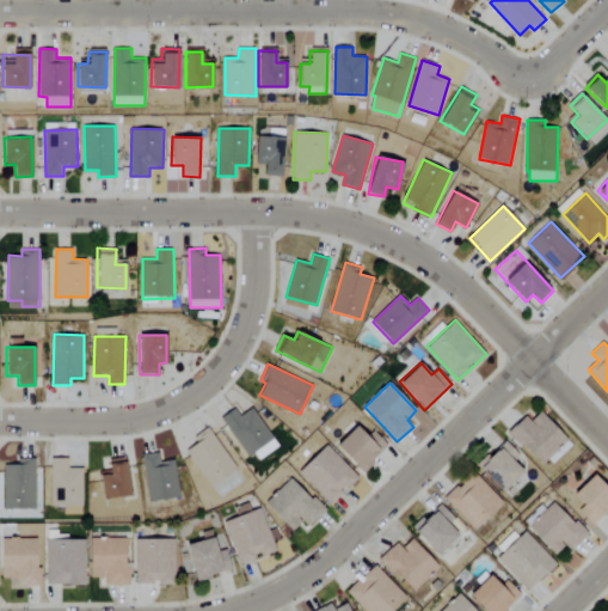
[(241,415),(237,407),(225,415),(253,463),(280,447),(256,407),(241,415)]
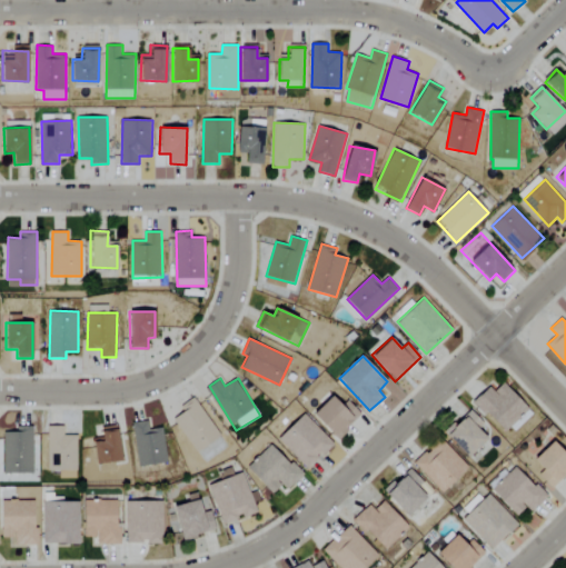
[(534,412),(503,382),(495,390),(489,385),(475,400),(506,430),(513,424),(518,428),(534,412)]
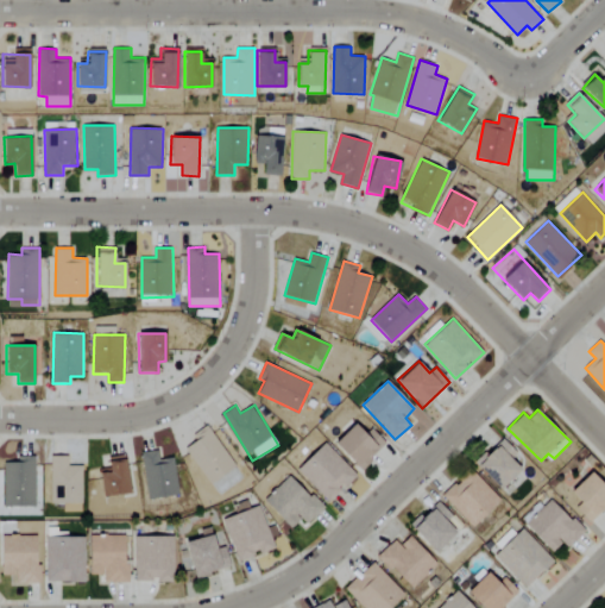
[(386,443),(371,427),(365,433),(354,422),(334,444),(360,470),(386,443)]
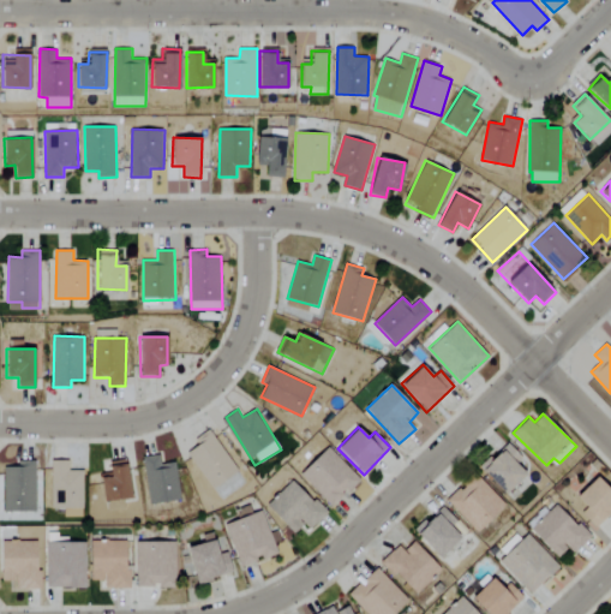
[(186,449),(213,489),(239,471),(213,431),(186,449)]
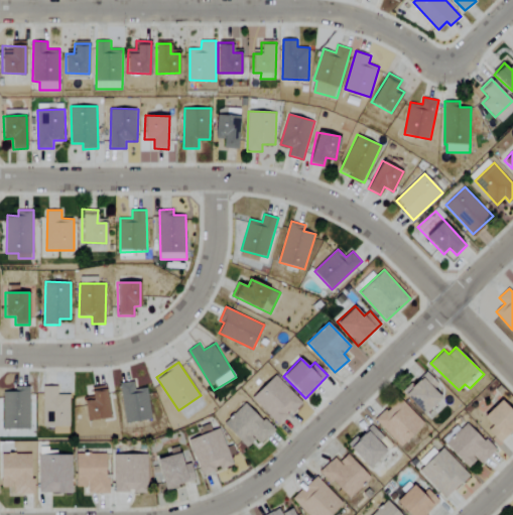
[(439,385),(427,372),(404,393),(424,414),(441,398),(434,390),(439,385)]
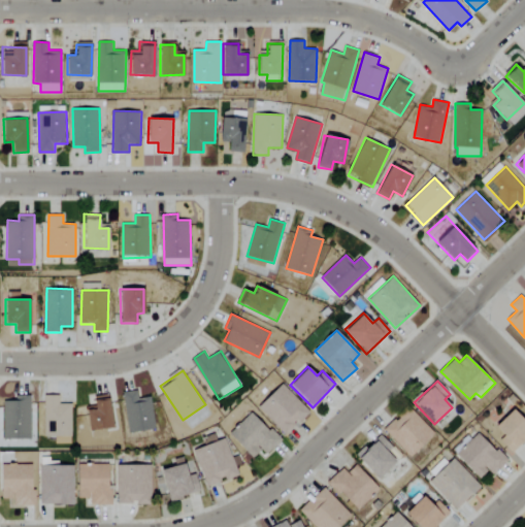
[(310,410),(282,383),(258,407),(287,435),(310,410)]
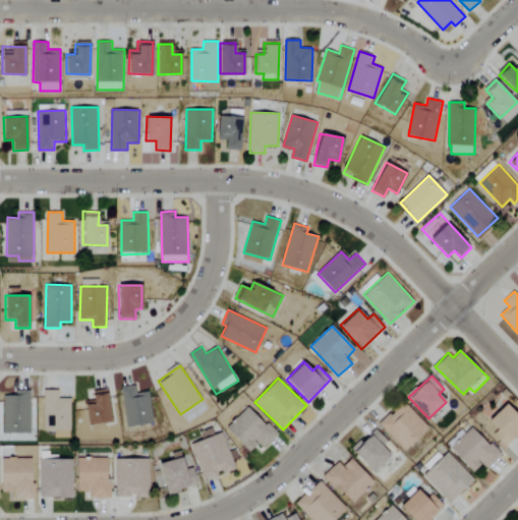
[(126,426),(153,424),(150,392),(136,393),(136,385),(122,386),(126,426)]
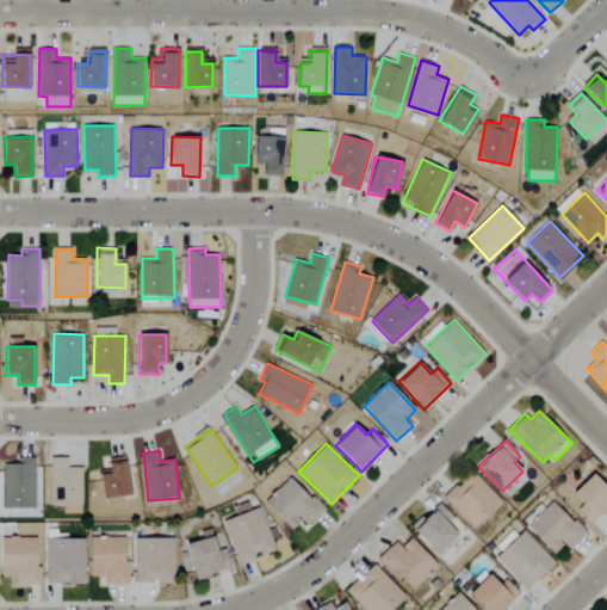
[(5,463),(5,509),(37,509),(36,457),(18,457),(18,463),(5,463)]
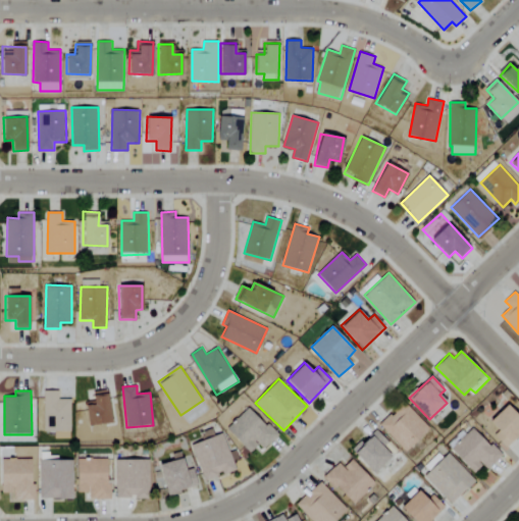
[(71,431),(72,399),(60,399),(60,391),(45,391),(44,430),(71,431)]
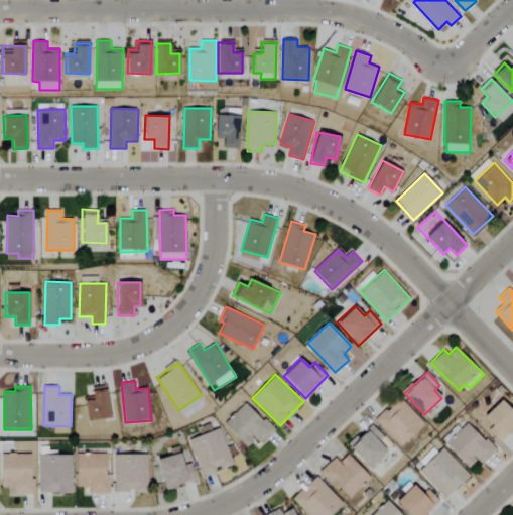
[(85,396),(85,419),(109,418),(108,386),(92,386),(93,396),(85,396)]
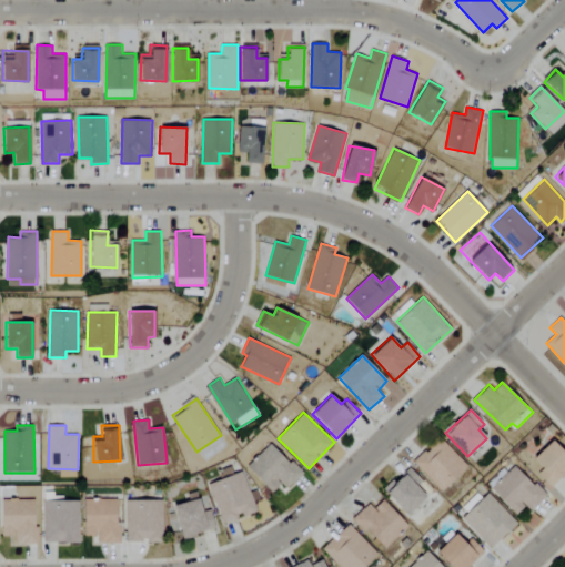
[(468,466),(441,437),(414,463),(442,492),(468,466)]
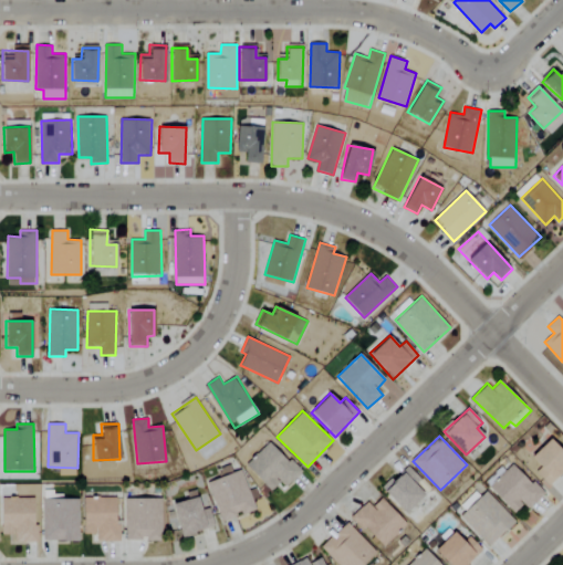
[(530,458),(541,469),(537,472),(550,487),(562,473),(562,452),(550,439),(530,458)]
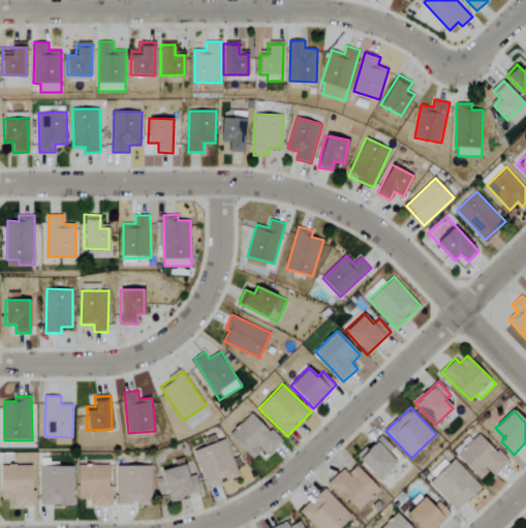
[(252,459),(263,449),(268,455),(281,442),(253,412),(229,434),(252,459)]
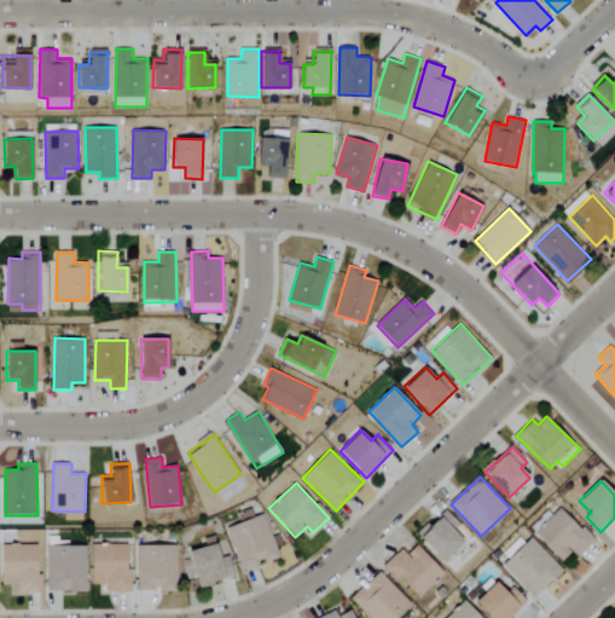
[(595,541),(562,507),(534,532),(561,561),(573,550),(579,556),(595,541)]
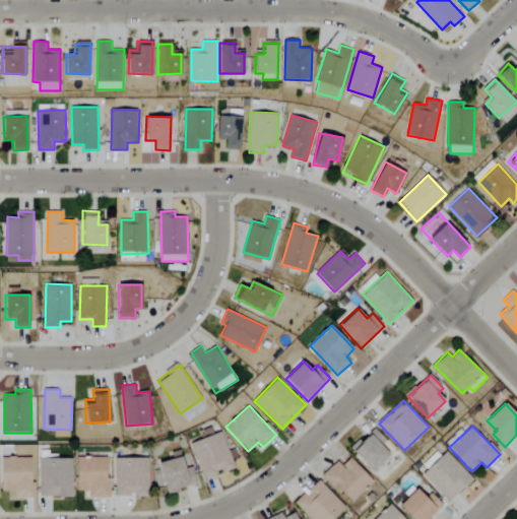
[(390,454),(379,442),(383,438),(374,428),(351,449),(372,471),(390,454)]
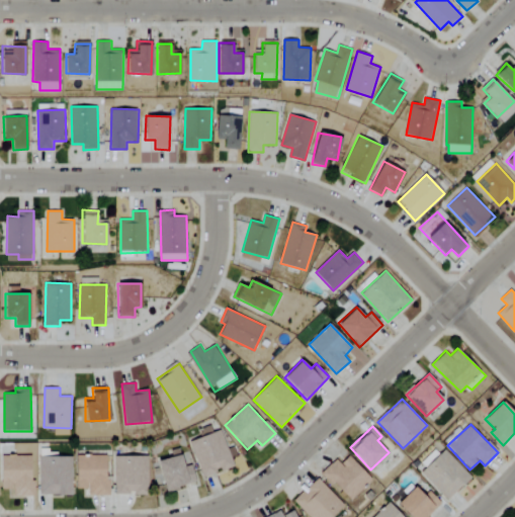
[(190,441),(205,479),(236,465),(221,429),(190,441)]
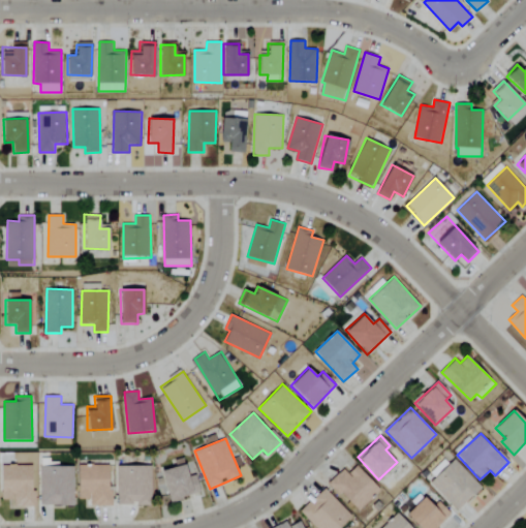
[(459,509),(482,487),(453,459),(430,483),(459,509)]
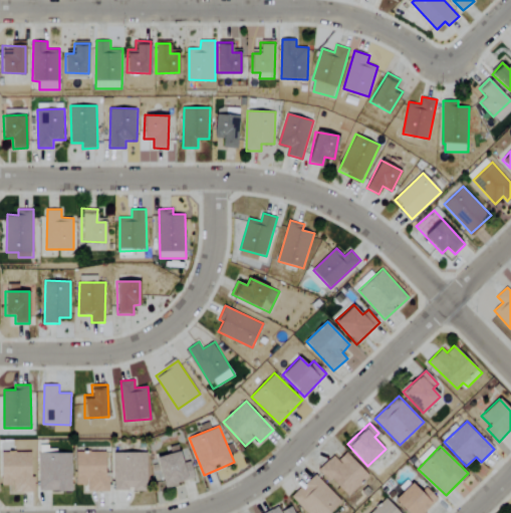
[(162,488),(196,478),(191,461),(185,463),(181,450),(154,458),(162,488)]
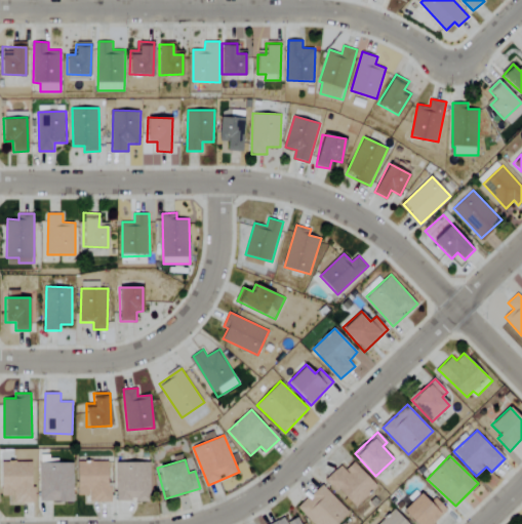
[(109,460),(77,461),(78,495),(90,494),(91,502),(113,501),(113,486),(109,486),(109,460)]
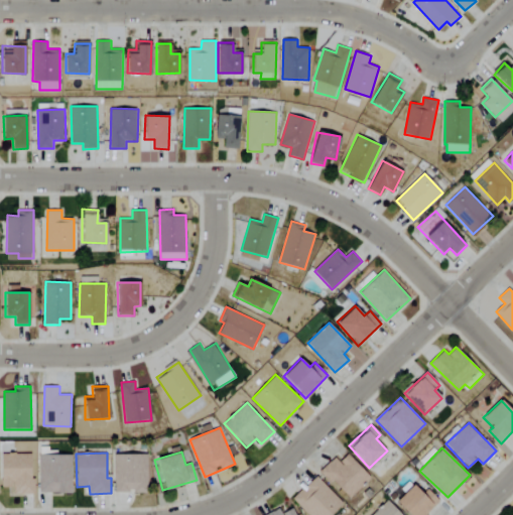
[(33,495),(34,455),(2,454),(0,487),(12,487),(12,494),(33,495)]
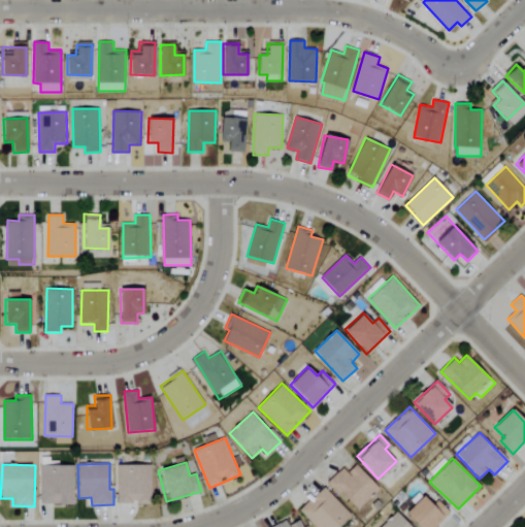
[(153,465),(118,464),(118,502),(152,503),(153,465)]
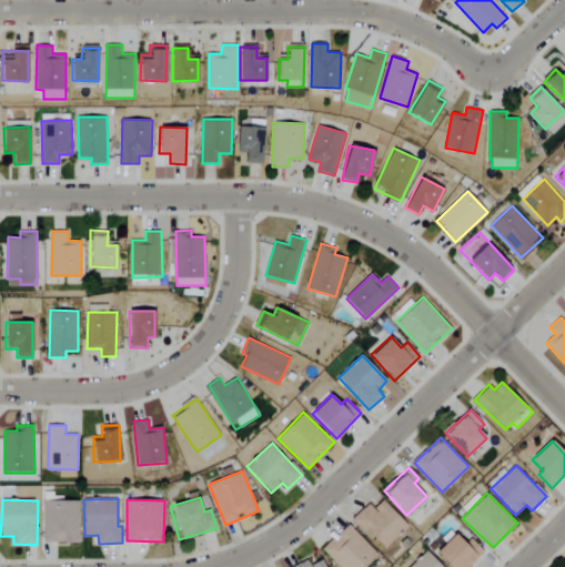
[(43,543),(80,543),(81,500),(44,500),(43,543)]
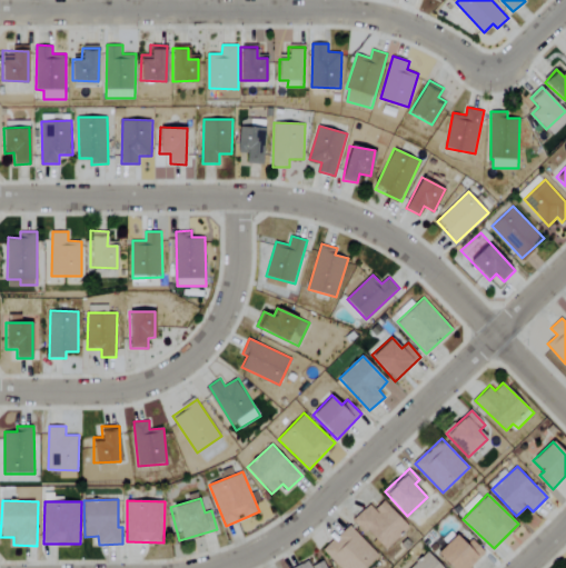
[(369,504),(355,520),(388,551),(410,526),(383,501),(376,509),(369,504)]
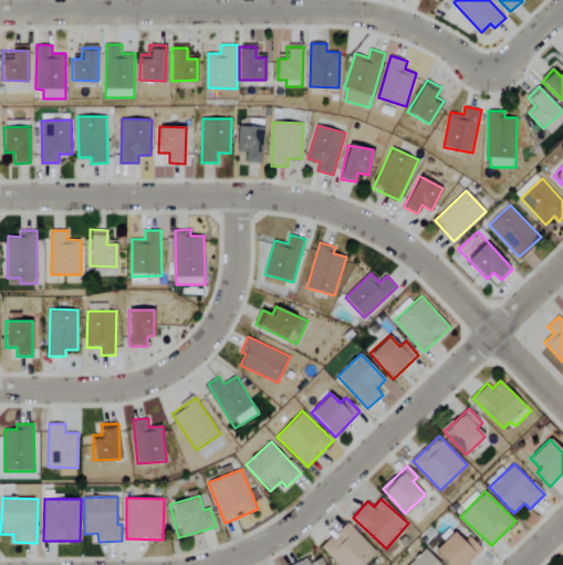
[(322,546),(339,564),(363,564),(377,553),(348,522),(322,546)]
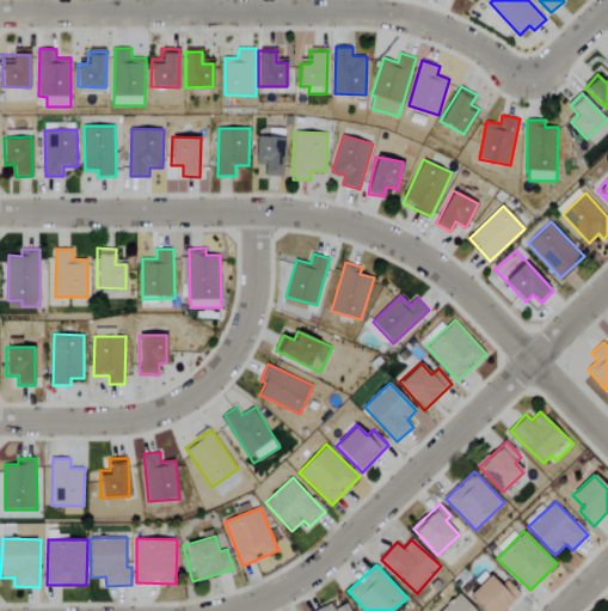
[(470,596),(485,610),(505,610),(522,594),(507,580),(501,586),(489,574),(470,596)]
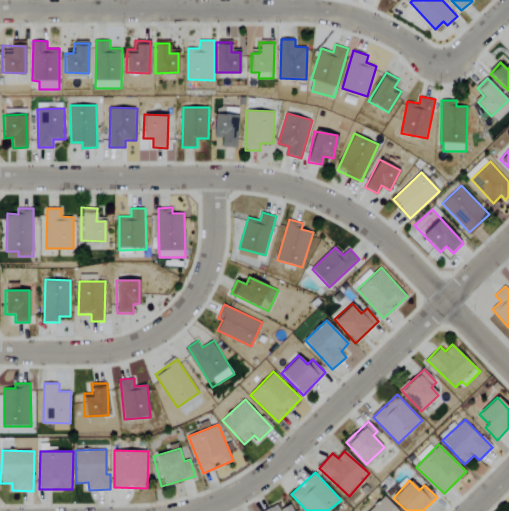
[(398,510),(384,497),(369,510),(398,510)]
